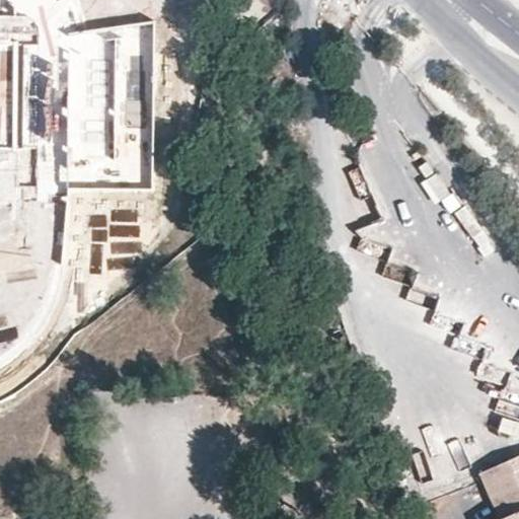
[(57,0),(0,0),(0,16),(15,17),(15,4),(56,1),(57,0)]
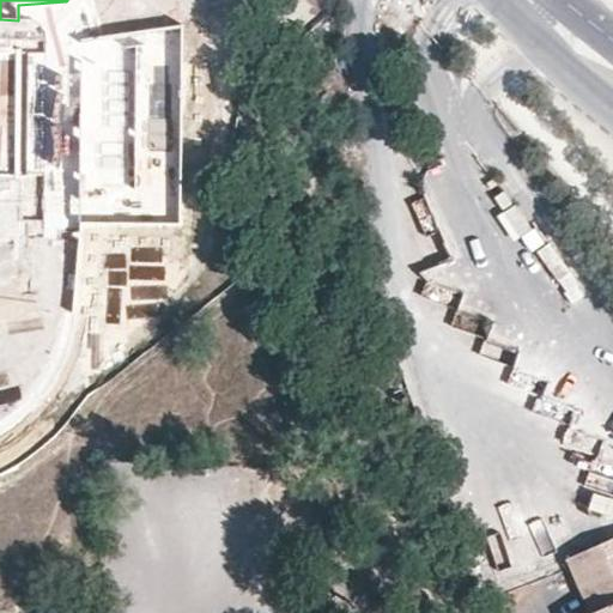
[(181,223),(182,25),(79,40),(79,222),(181,223)]
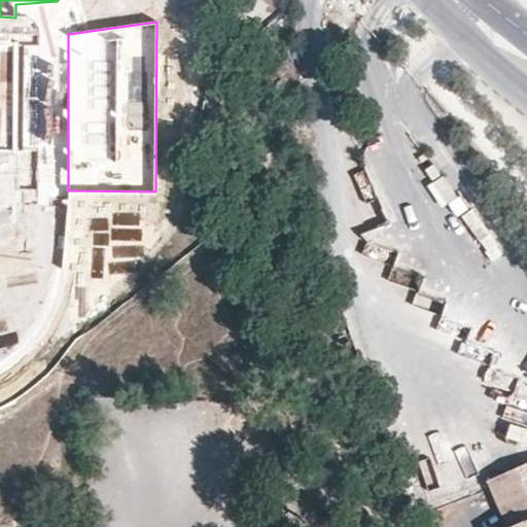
[(0,275),(15,276),(18,181),(0,180),(0,275)]
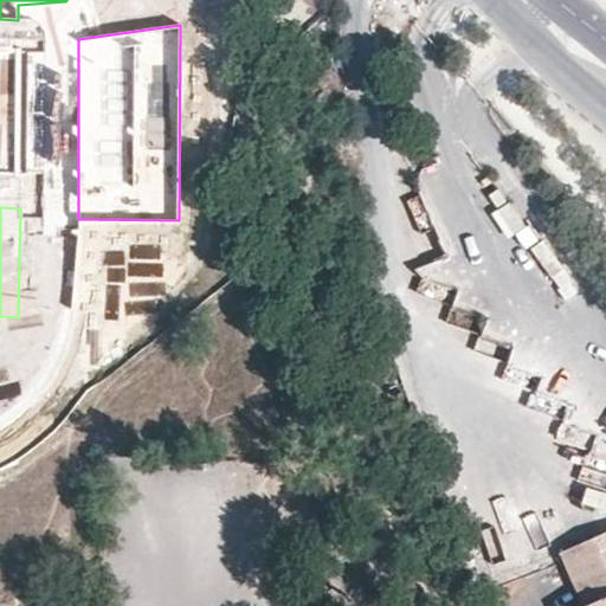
[(566,411),(559,436),(588,444),(595,420),(566,411)]
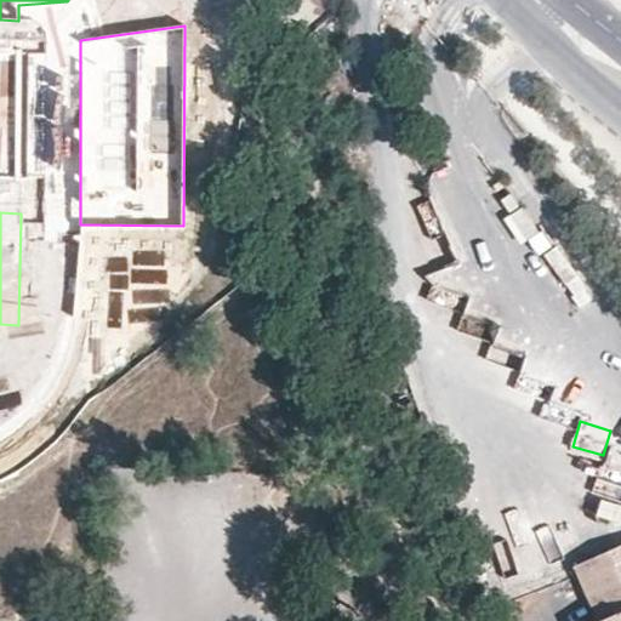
[(577,571),(599,620),(620,620),(620,551),(576,570),(577,571)]
